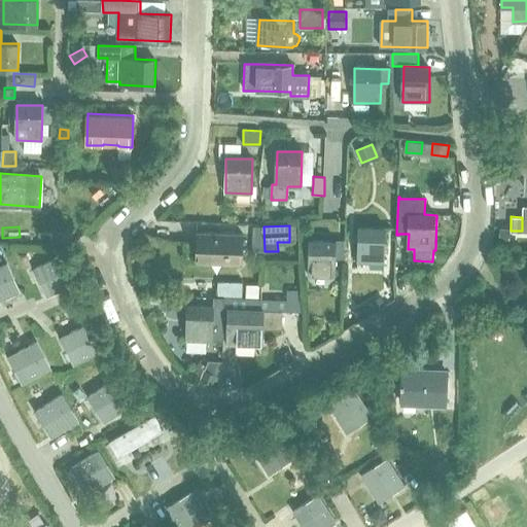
[(252,226),(251,235),(261,236),(262,226),(252,226)]
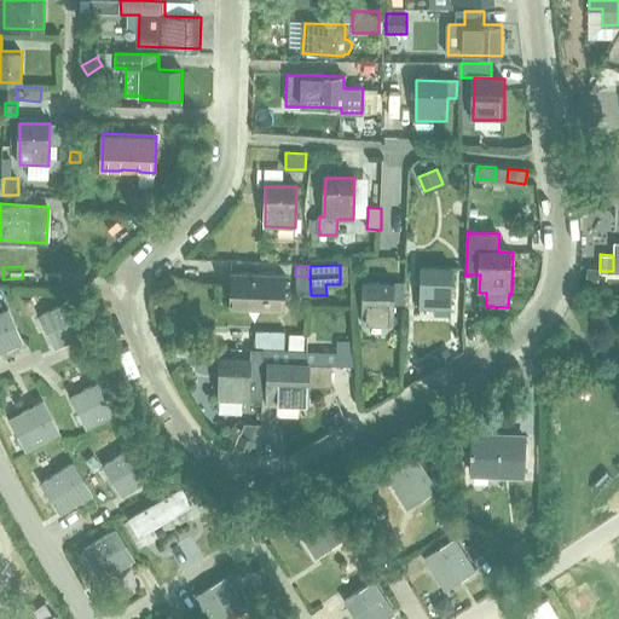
[(422,267),(421,308),(452,310),(452,299),(453,268),(422,267)]
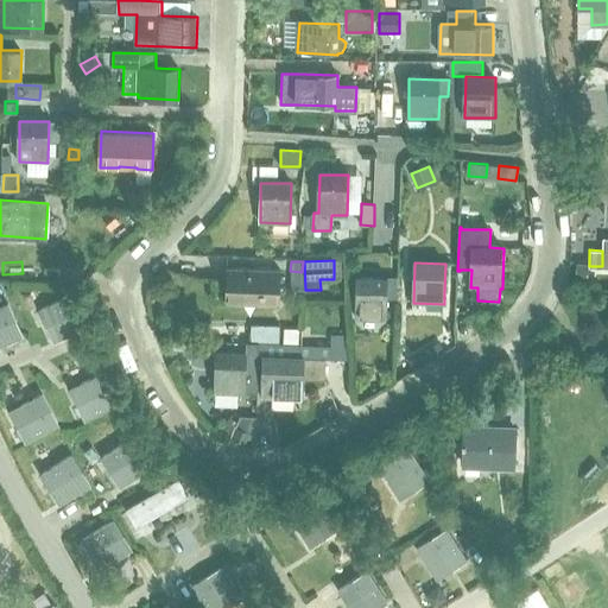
[(587,282),(589,267),(578,265),(576,280),(587,282)]
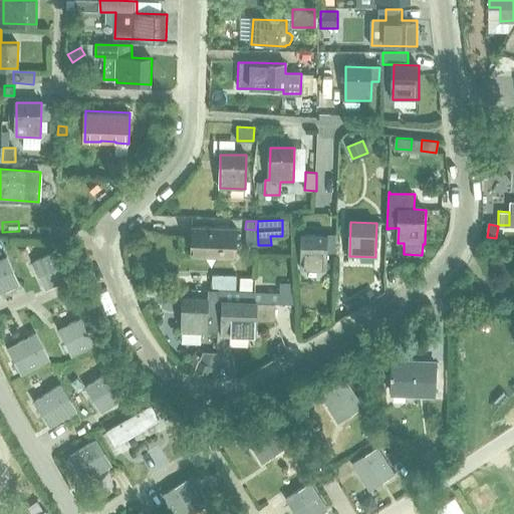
[(191,253),(203,254),(220,255),(236,256),(237,229),(192,227),(191,253)]
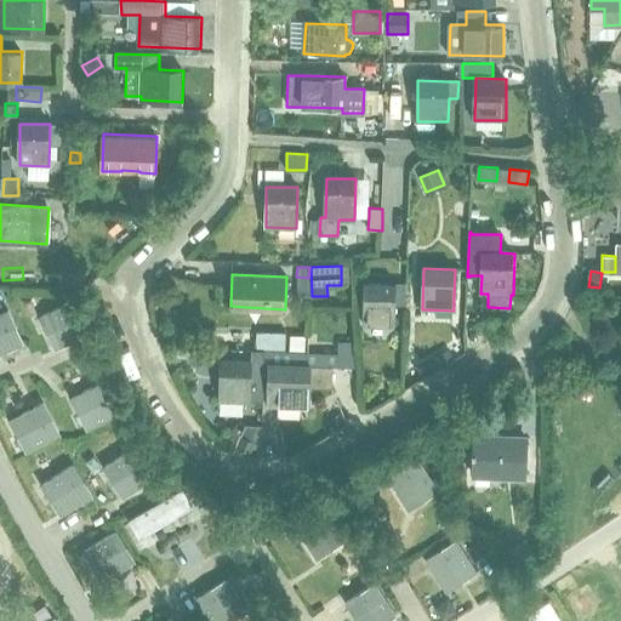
[(396,285),(365,284),(364,325),(394,326),(396,285)]
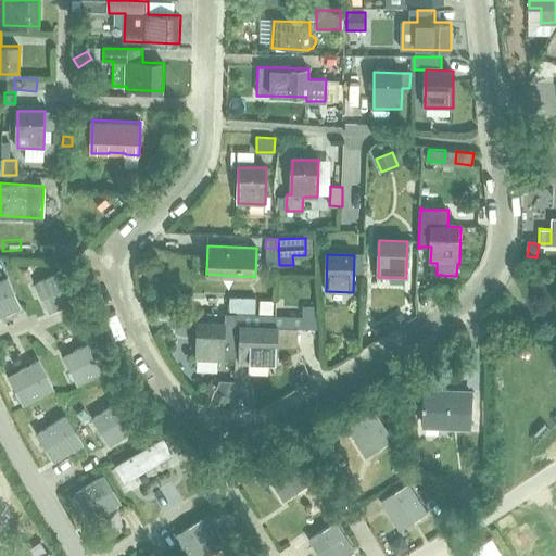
[(50,311),(78,294),(63,266),(35,282),(50,311)]
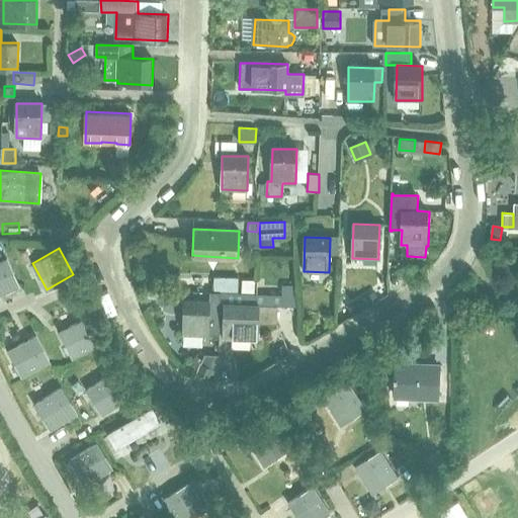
[(0,296),(18,287),(4,261),(0,263),(0,296)]
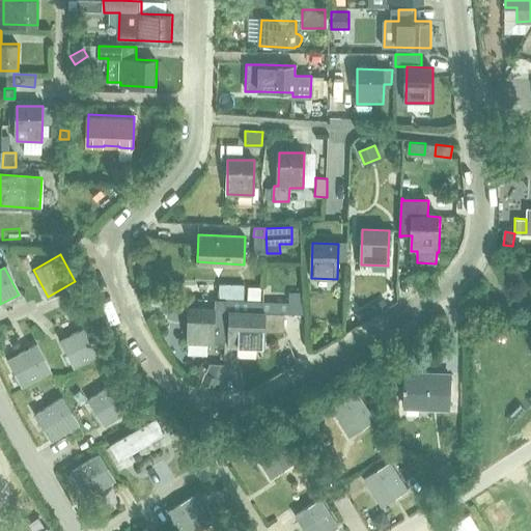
[(219,284),(219,297),(228,297),(228,301),(229,301),(243,301),(244,285),(219,284)]
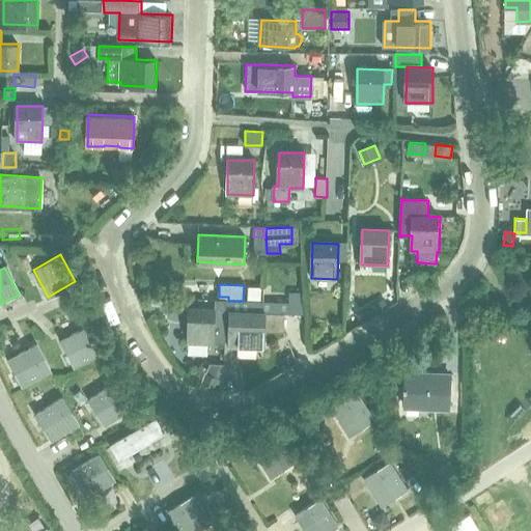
[(248,287),(248,300),(261,300),(261,287),(248,287)]
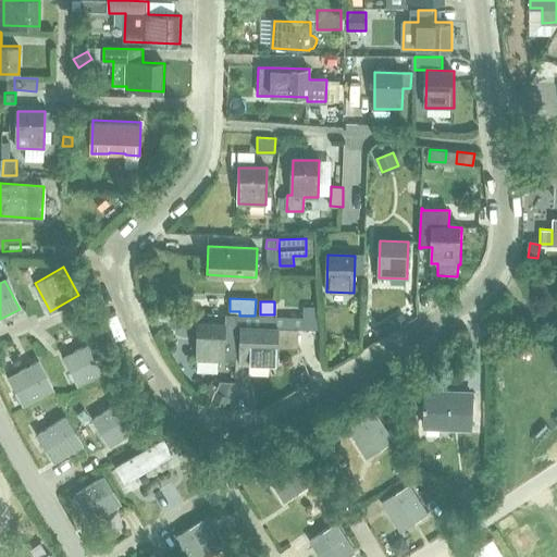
[(306,307),(305,329),(320,330),(321,307),(306,307)]
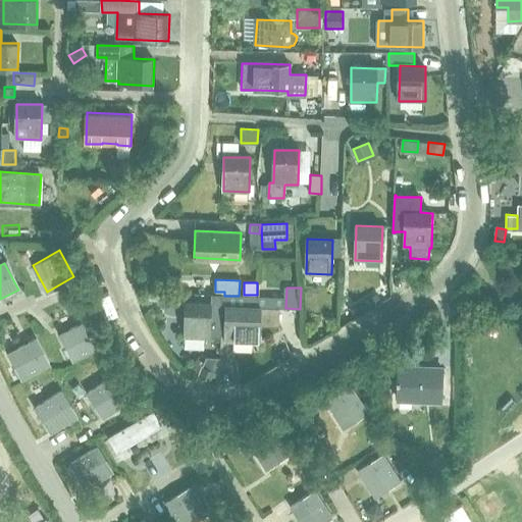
[(186,302),(185,336),(211,337),(221,337),(222,295),(211,295),(210,303),(186,302)]
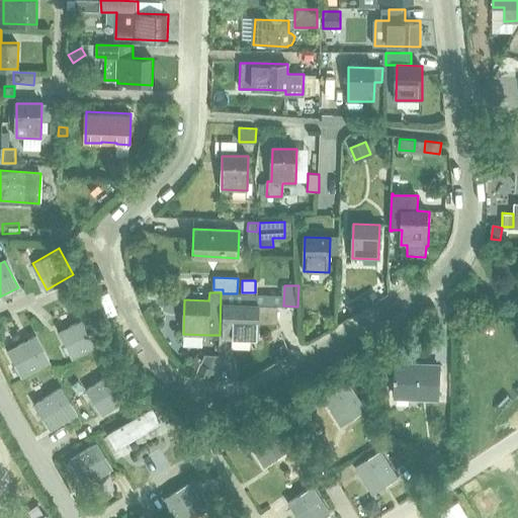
[(224,293),(223,304),(239,305),(240,293),(237,293),(224,293)]
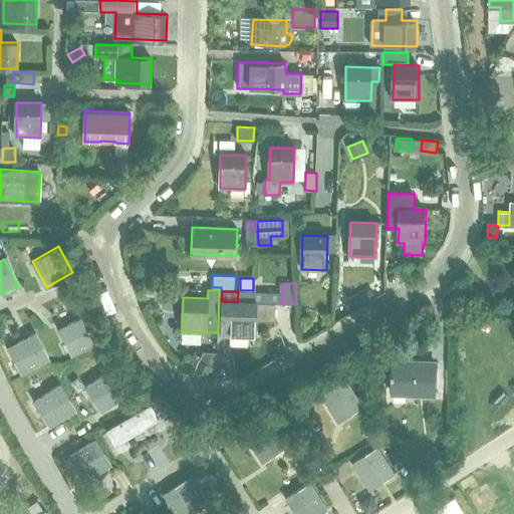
[(347,305),(351,312),(364,304),(360,297),(347,305)]
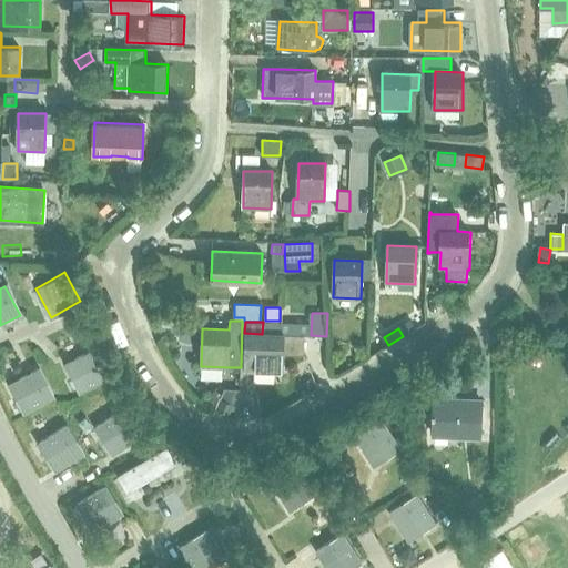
[(244,333),(243,371),(283,373),(283,354),(304,355),(304,335),(262,334),(244,333)]
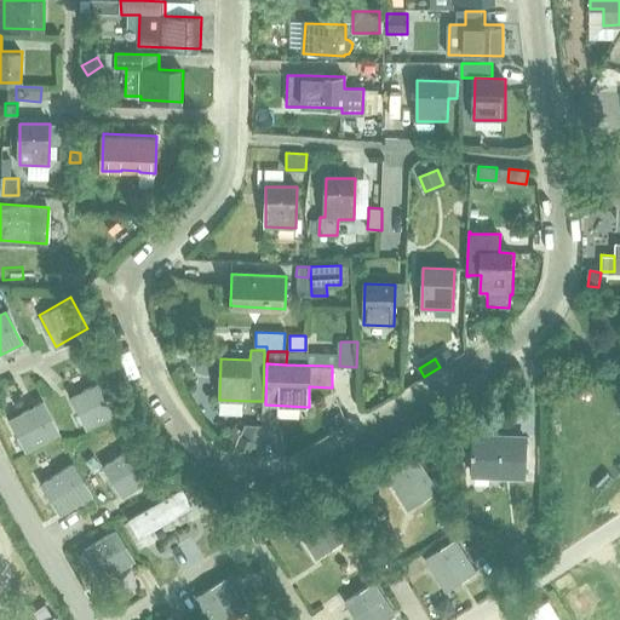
[(122,407),(104,377),(73,395),(91,426),(122,407)]
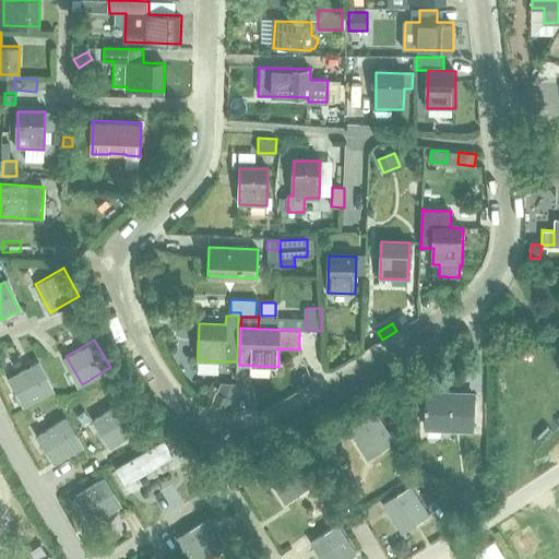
[(28,408),(57,393),(42,365),(13,381),(28,408)]
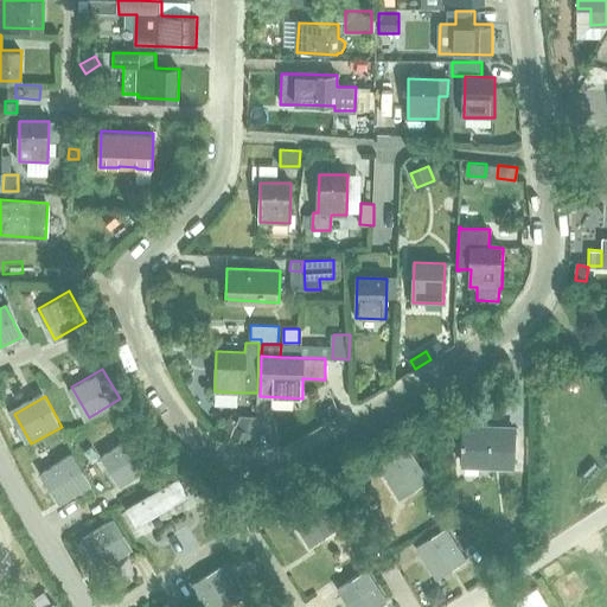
[(234,428),(229,439),(248,447),(253,436),(256,438),(257,416),(240,416),(235,429),(234,428)]
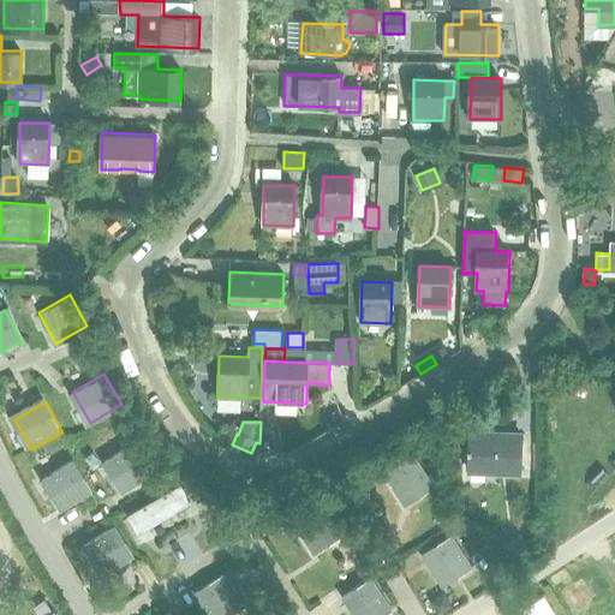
[(521,434),(471,433),(470,471),(520,473),(521,434)]
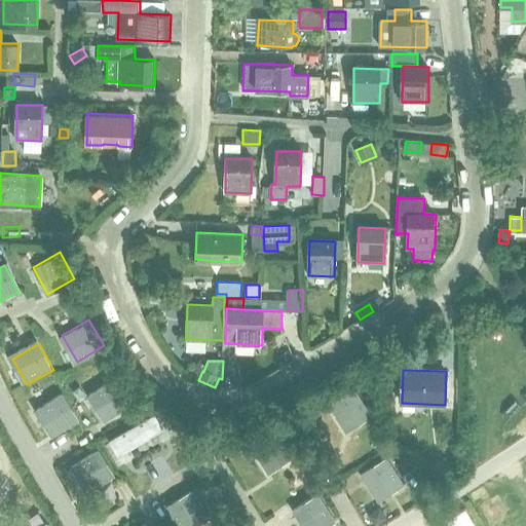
[(102,418),(128,403),(113,376),(86,392),(102,418)]
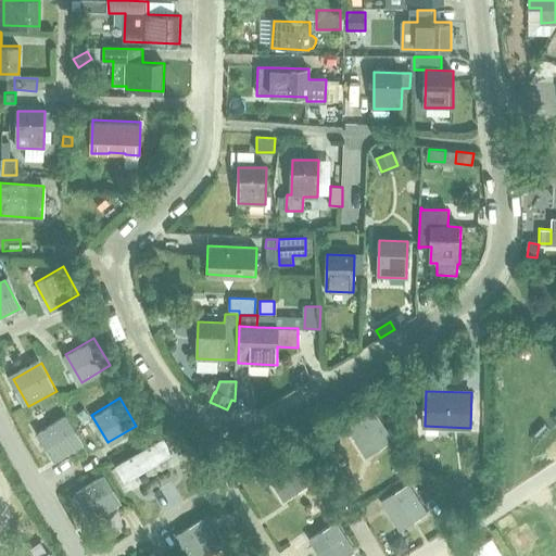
[(55,401),(46,406),(52,418),(62,413),(55,401)]
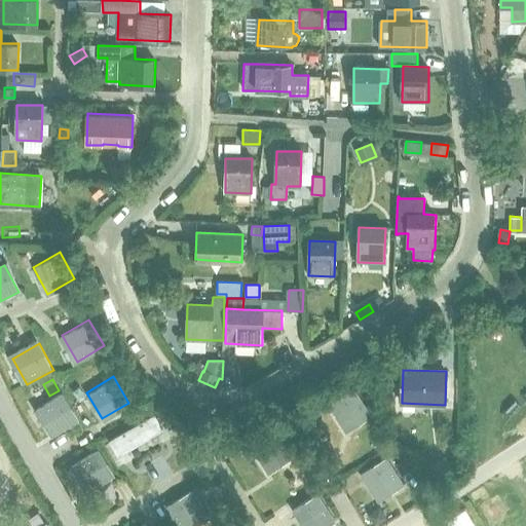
[(330,408),(347,434),(372,417),(355,391),(330,408)]
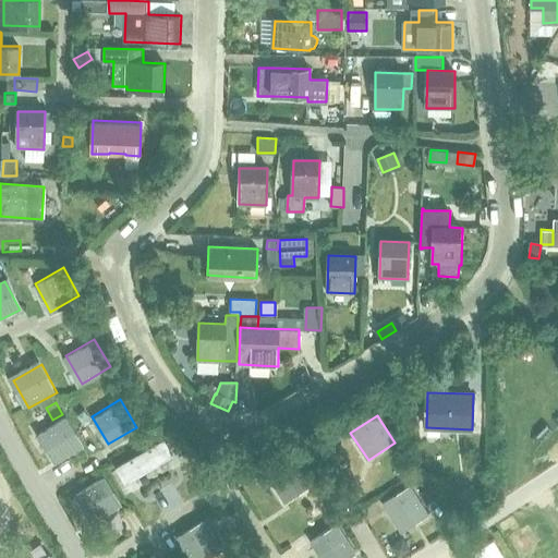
[(56,466),(84,449),(68,422),(39,439),(56,466)]
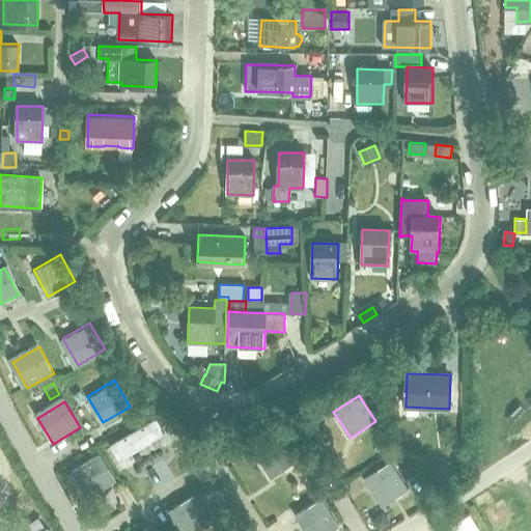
[(124,428),(138,457),(170,443),(158,414),(124,428)]
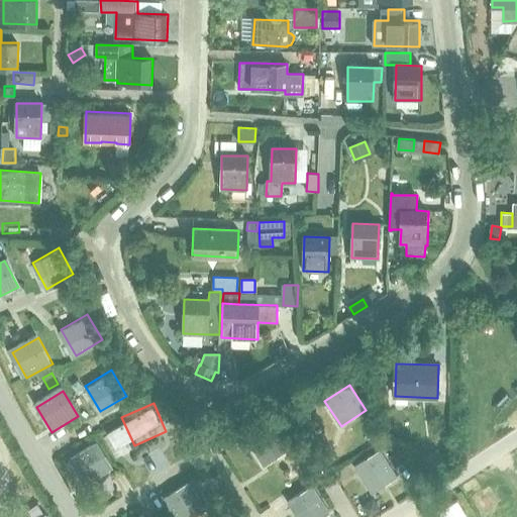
[(266,467),(291,450),(275,425),(249,442),(266,467)]
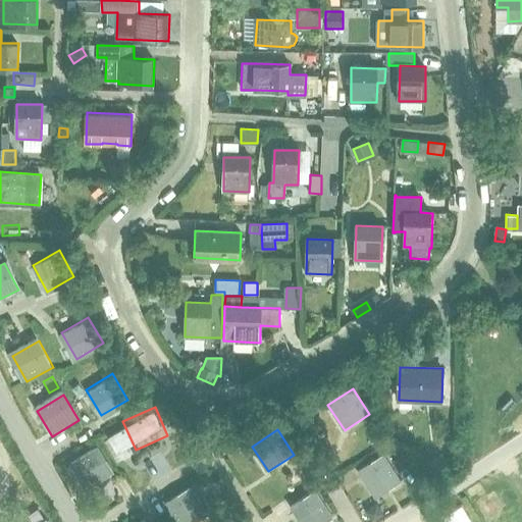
[(72,467),(89,491),(114,475),(98,450),(72,467)]
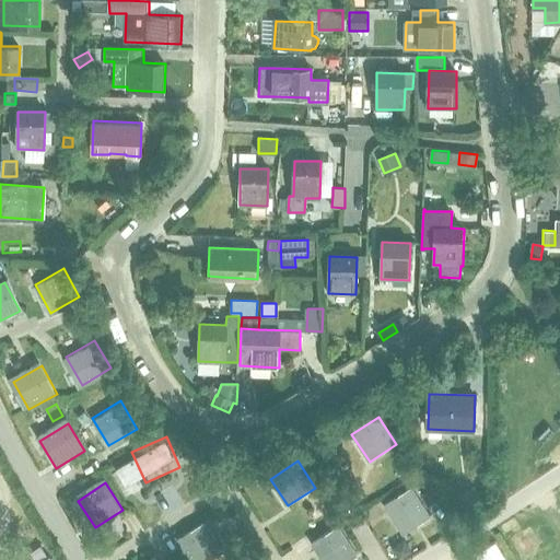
[(422,494),(429,504),(440,498),(433,488),(422,494)]
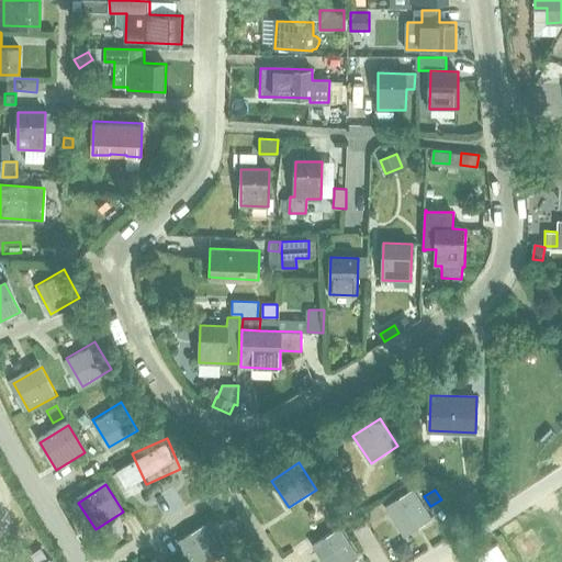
[(415,492),(389,509),(406,537),(434,519),(415,492)]
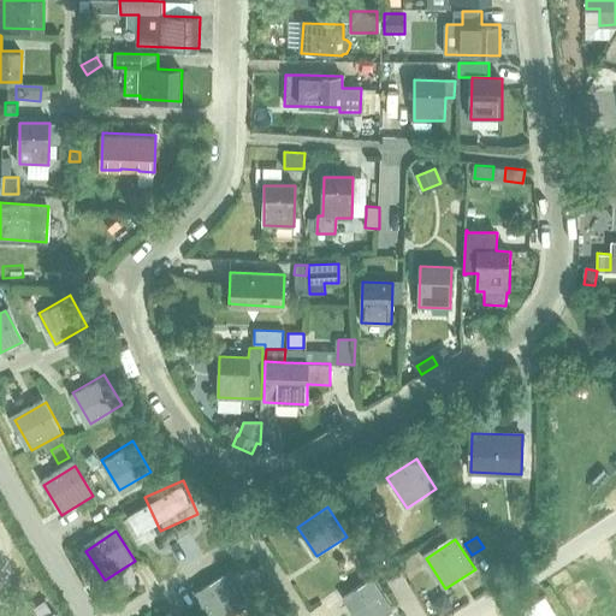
[(511,562),(526,554),(519,539),(503,546),(511,562)]
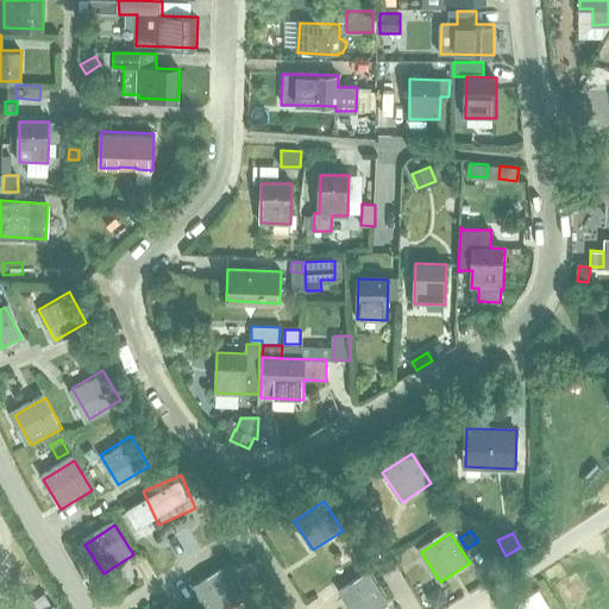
[(232,608),(243,602),(224,572),(195,591),(206,608),(232,608)]
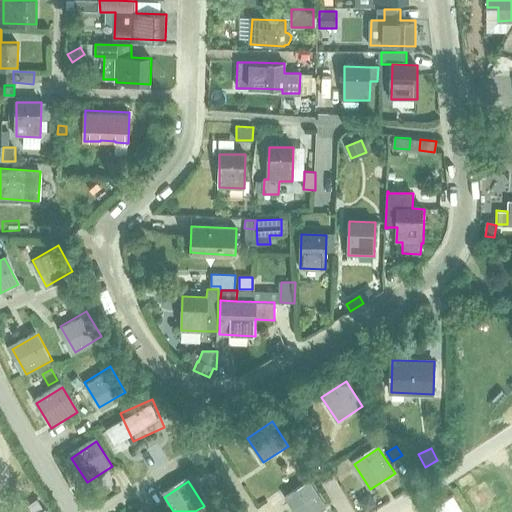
[(287,500),(294,511),(323,511),(328,510),(311,484),(287,500)]
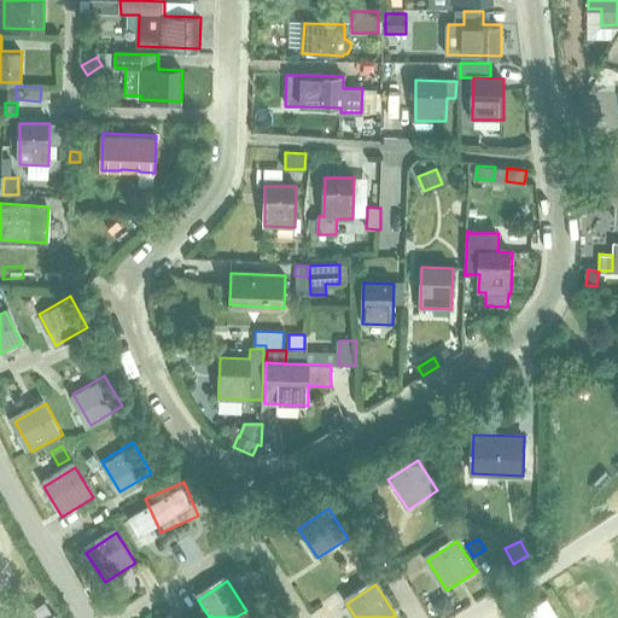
[(27,617),(59,617),(50,598),(23,610),(27,617)]
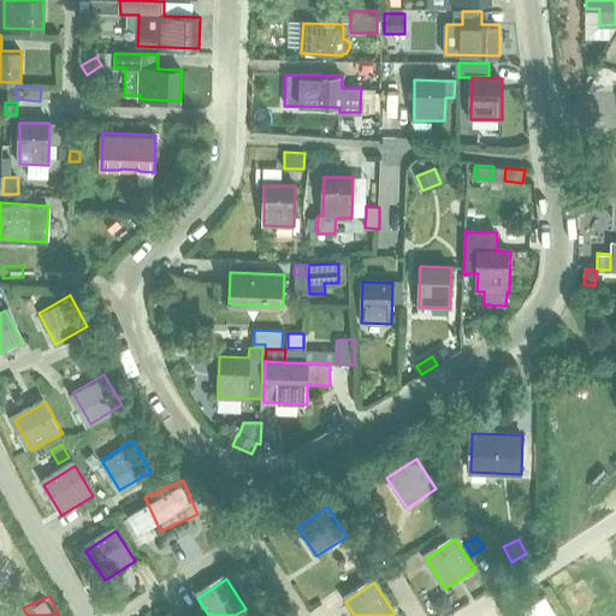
[(557,615),(551,603),(532,612),(534,615),(557,615)]
